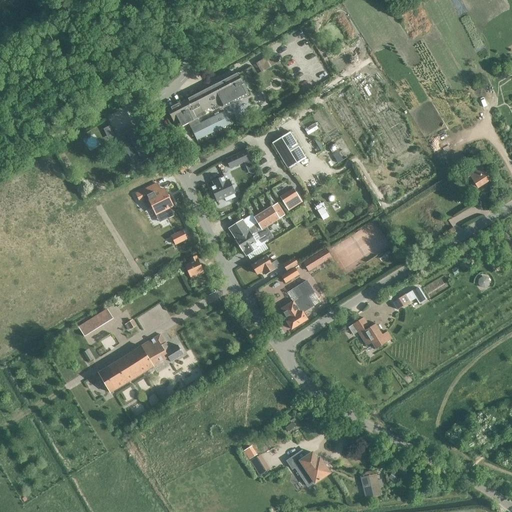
[(238,74),(227,80),(168,110),(178,129),(188,124),(197,141),(230,124),(224,112),(200,125),(197,119),(196,119),(195,117),(199,114),(201,117),(205,115),(203,112),(214,107),(216,110),(248,94),(238,74)]
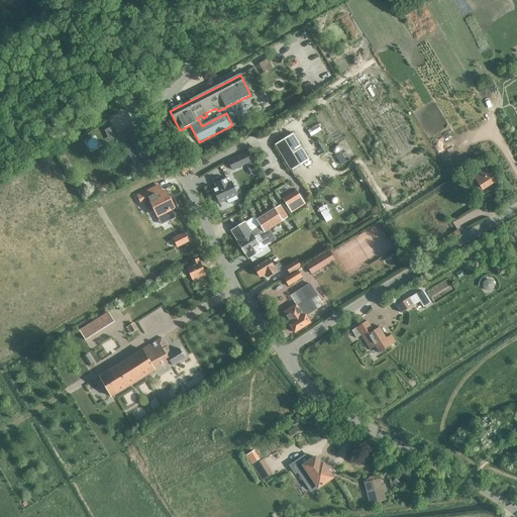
[(127,134),(120,138),(125,147),(129,145),(135,156),(130,159),(135,168),(142,164),(152,159),(137,128),(127,133),(127,134)]
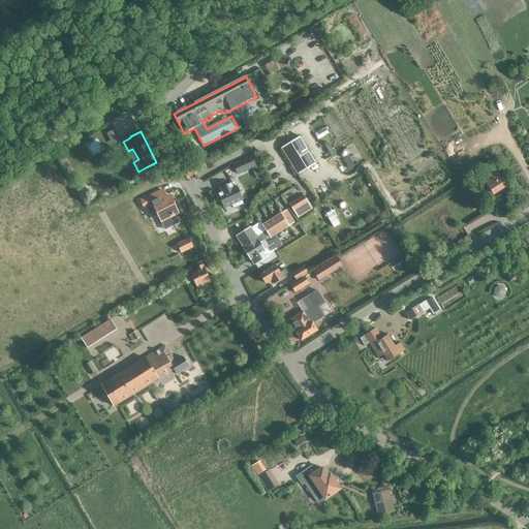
[(300,136),(281,148),(298,175),(316,164),(300,136)]
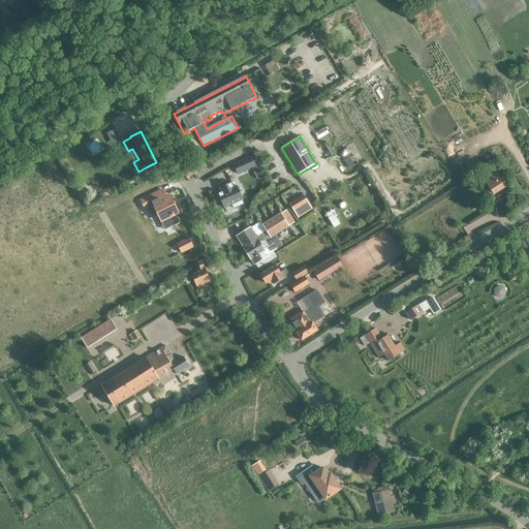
[(347,148),(340,153),(343,158),(350,154),(347,148)]
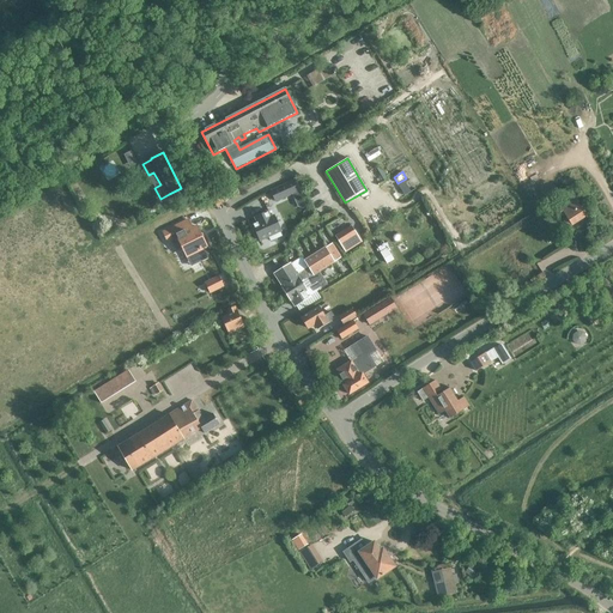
[(299,192),(295,181),(271,192),(275,202),(299,192)]
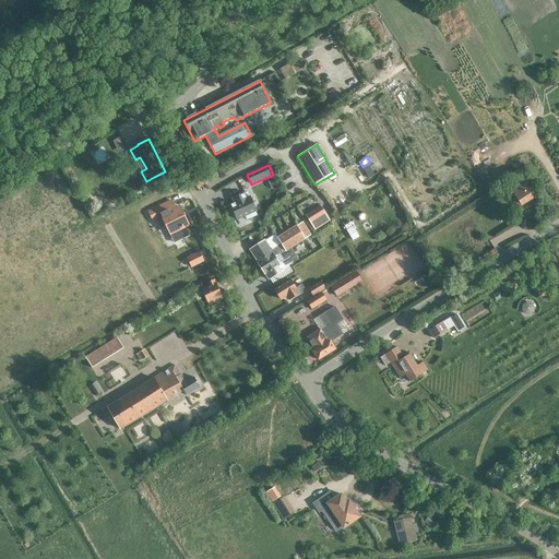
[(369,167),(364,170),(369,178),(375,175),(369,167)]
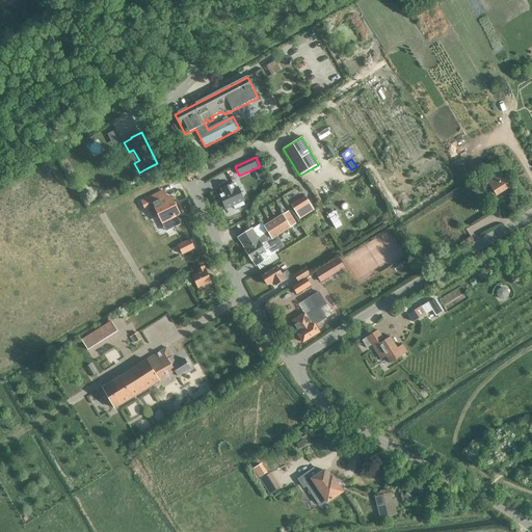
[(489,185),(490,187),(491,189),(488,191),(491,195),(495,193),(496,195),(508,188),(507,186),(508,185),(506,181),(504,182),(502,178),(503,178),(501,173),(499,174),(498,171),(493,175),(494,177),(485,182),(487,186),(489,185)]
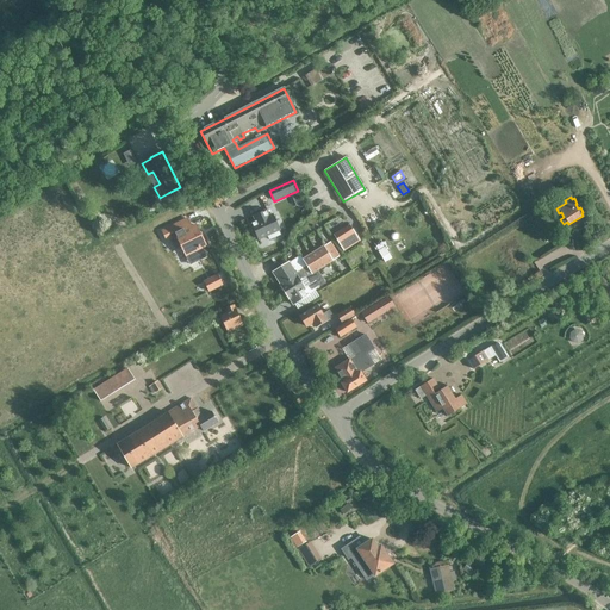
[(255,222),(251,224),(259,240),(267,236),(269,240),(280,235),(279,231),(280,230),(273,215),(269,216),(267,211),(254,217),(255,222)]
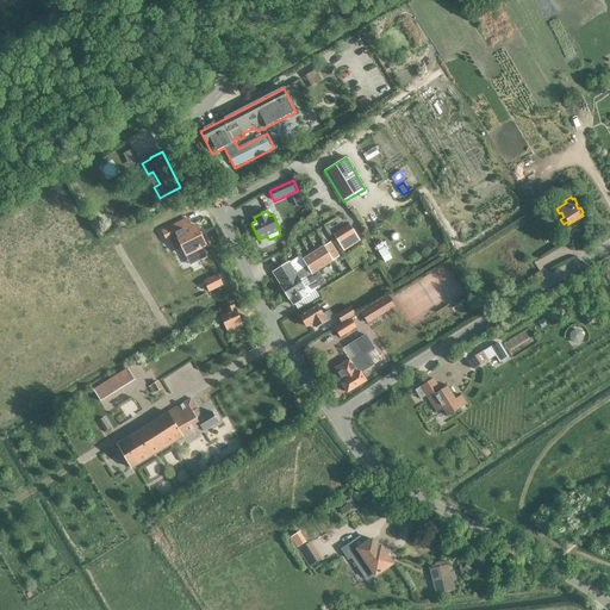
[(187,219),(167,230),(176,249),(181,246),(191,265),(206,257),(201,248),(206,246),(195,226),(192,228),(187,219)]
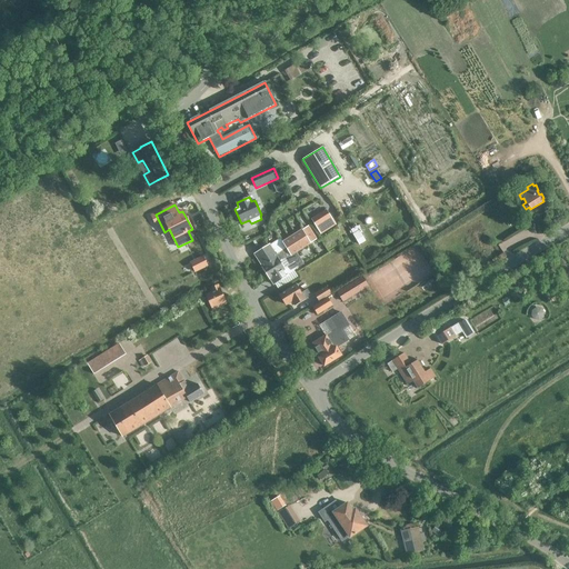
[(326,210),(311,219),(321,235),(336,225),(326,210)]
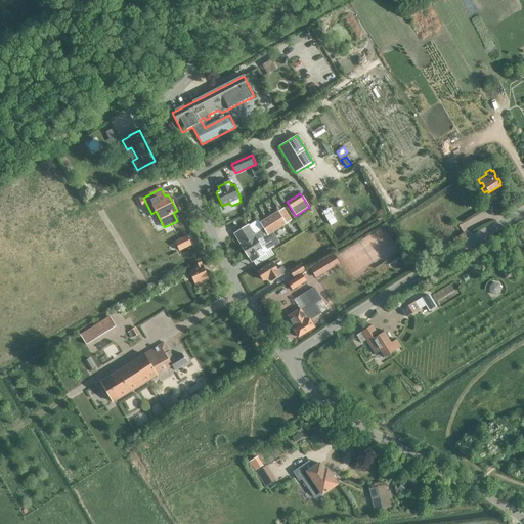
[(340,199),(335,203),(338,208),(343,205),(340,199)]
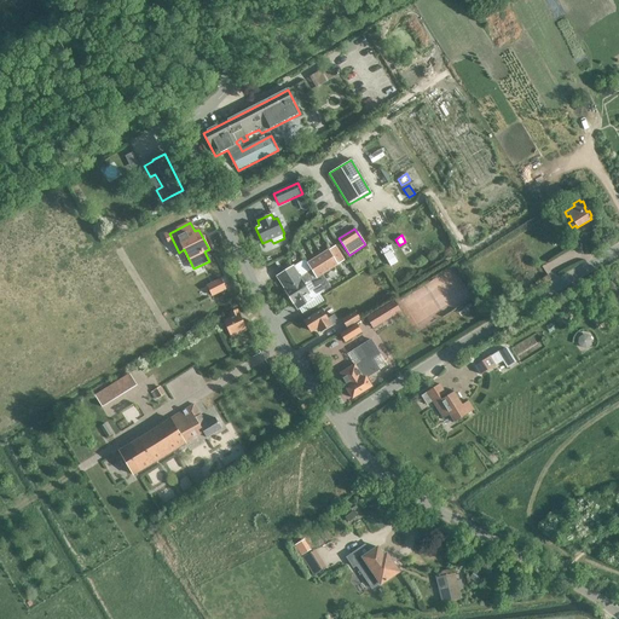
[(335,247),(307,264),(311,270),(314,276),(316,278),(343,261),(335,247)]
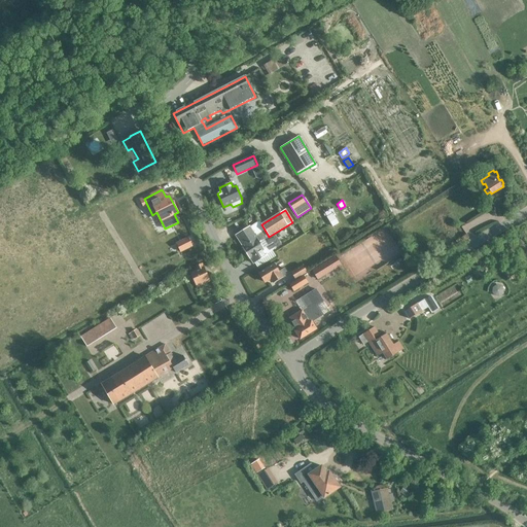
[(330,210),(324,213),(332,226),(338,223),(330,210)]
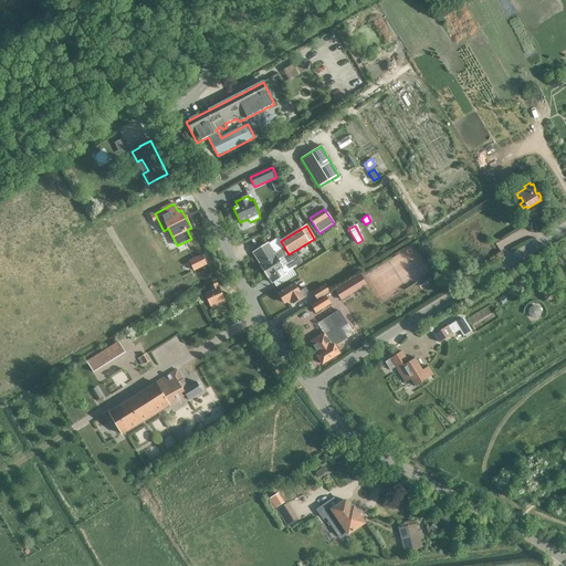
[(268,244),(253,252),(261,266),(275,258),(279,255),(280,257),(286,252),(287,252),(284,247),(273,254),(269,245),(268,244)]
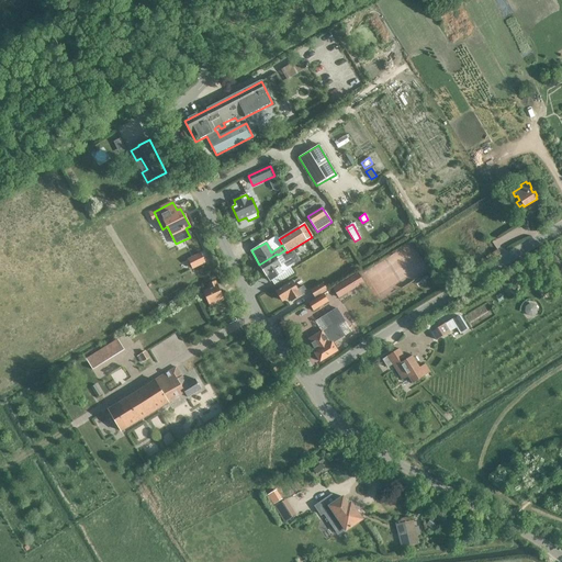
[(259,265),(258,265),(265,277),(266,277),(269,282),(283,273),(283,272),(293,266),(284,250),(278,255),(277,254),(273,256),(259,265)]
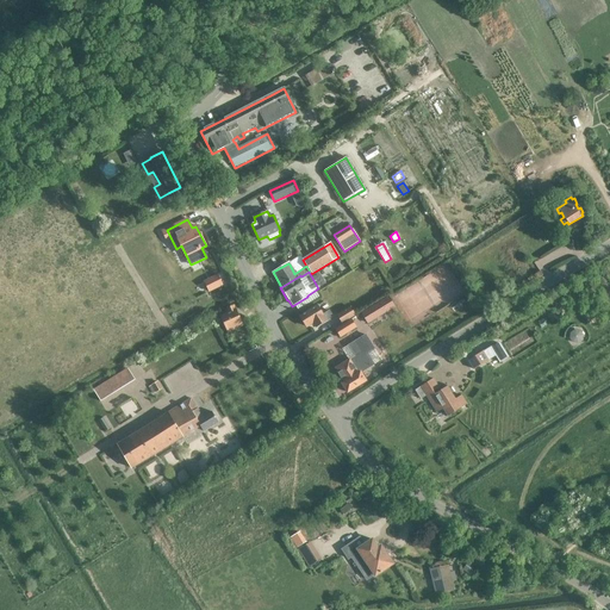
[(218,275),(204,282),(209,292),(223,285),(218,275)]
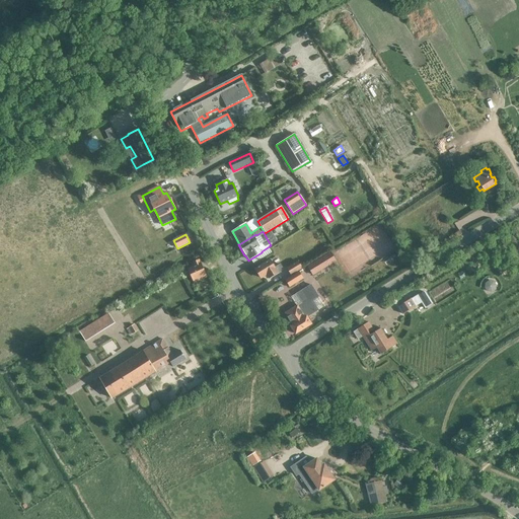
[(330,252),(307,267),(312,275),(336,261),(330,252)]
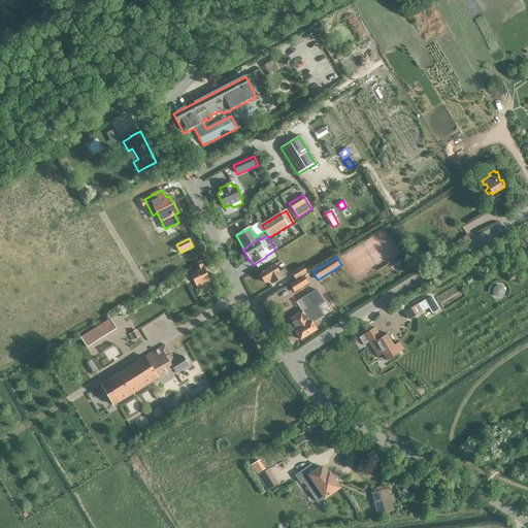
[(195,286),(208,279),(201,265),(195,268),(197,272),(191,275),(195,286)]
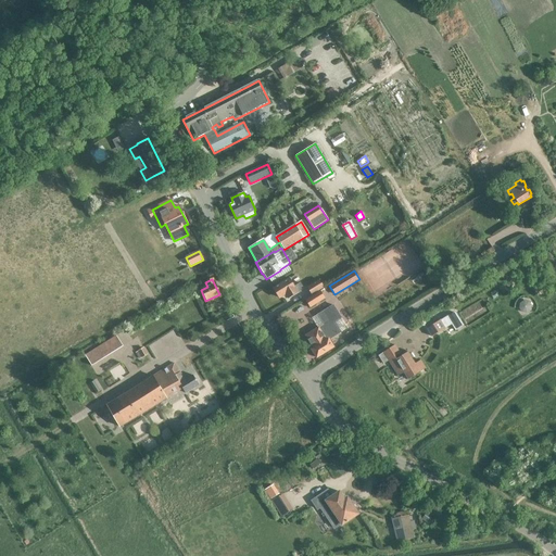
[(298,291),(303,289),(301,285),(294,288),(289,279),(273,289),(278,299),(286,294),(288,299),(299,292),(298,291)]
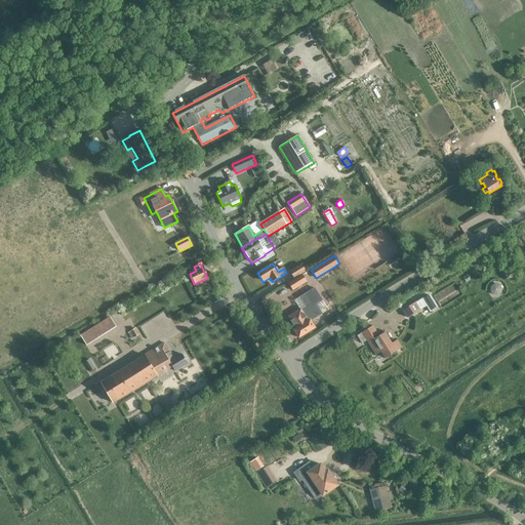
[(293,277),(305,271),(300,264),(289,271),(293,277)]
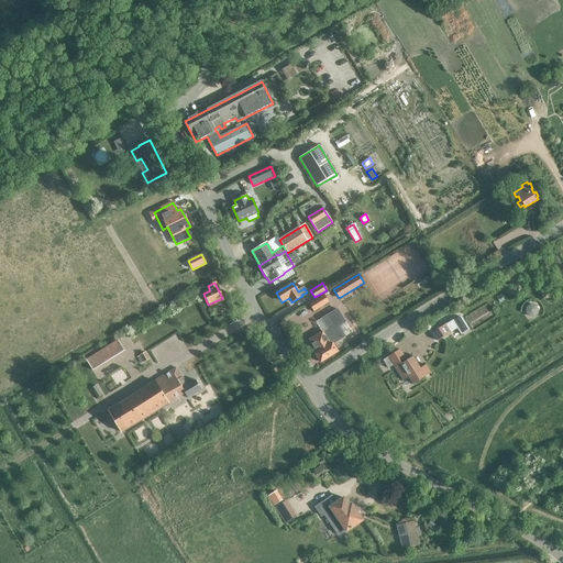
[(308,305),(313,312),(328,304),(323,296),(308,305)]
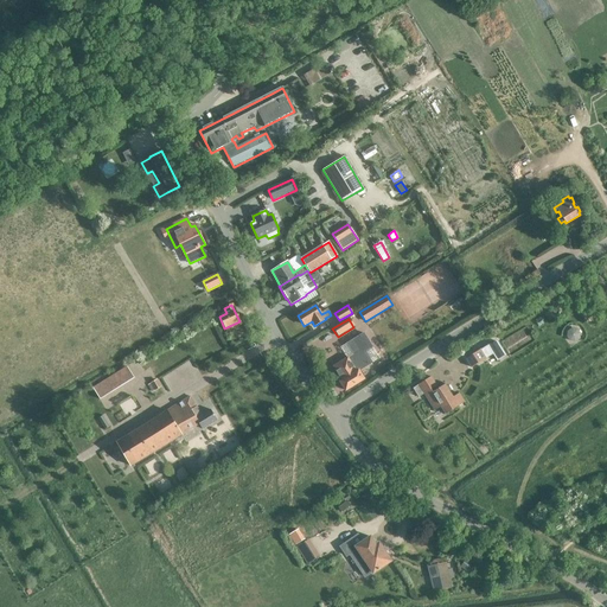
[(347,358),(333,368),(340,381),(339,382),(344,391),(364,379),(359,371),(360,370),(370,365),(364,356),(363,353),(372,347),(364,334),(353,340),(360,351),(355,355),(355,356),(349,359),(347,358)]
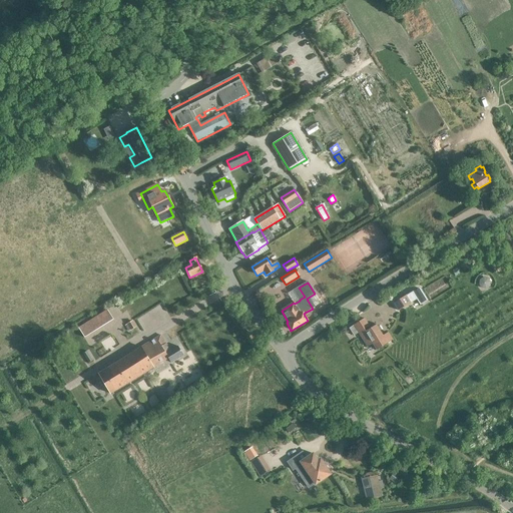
[(420,288),(394,304),(398,311),(416,300),(420,306),(428,301),(420,288)]
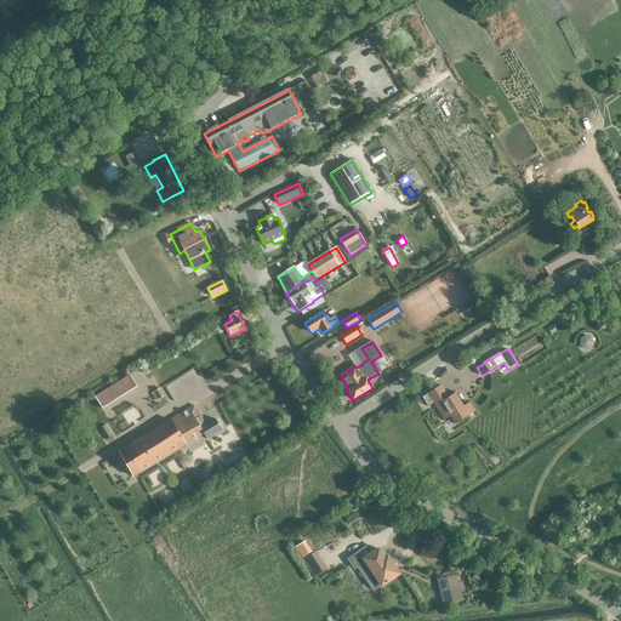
[(442,386),(422,397),(428,406),(433,403),(434,405),(444,420),(450,416),(456,423),(474,412),(469,403),(463,408),(455,393),(445,399),(443,397),(446,394),(442,386)]
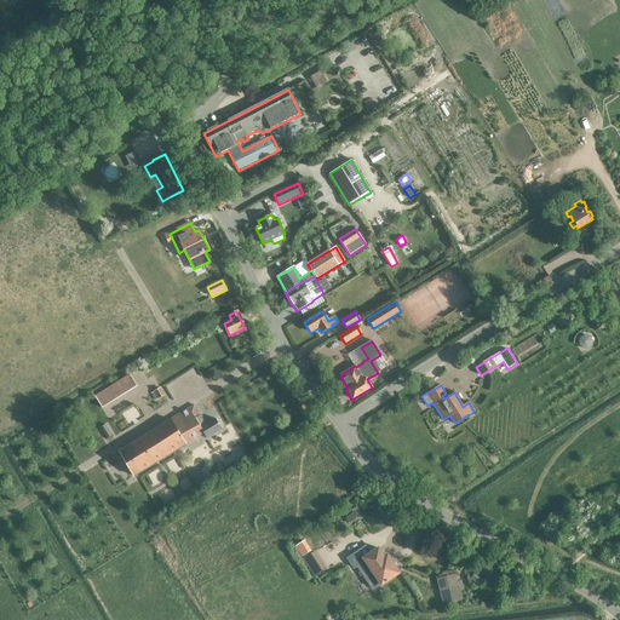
[(222,429),(216,418),(206,424),(201,415),(194,405),(119,452),(135,476),(185,445),(204,434),(206,438),(222,429)]
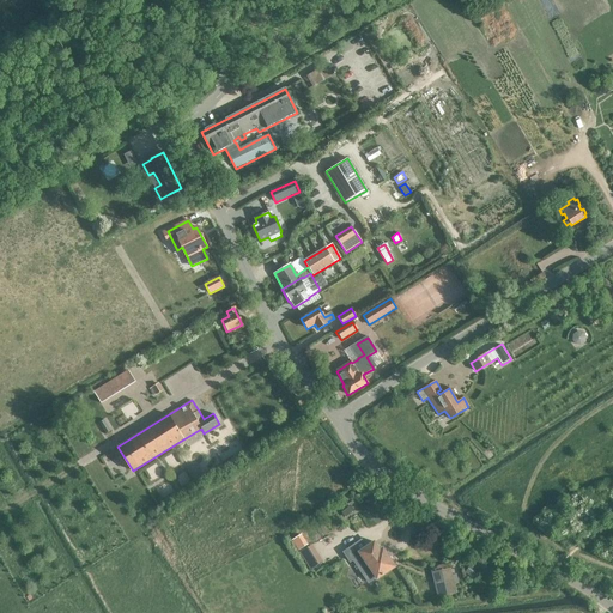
[(73,420),(77,426),(85,422),(82,414),(73,420)]
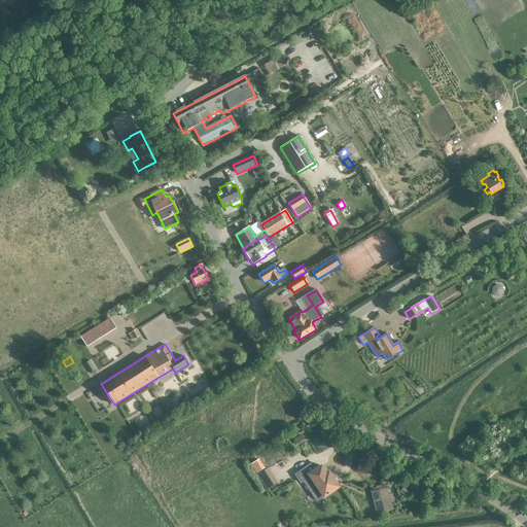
[(95,370),(90,360),(84,362),(91,373),(95,370)]
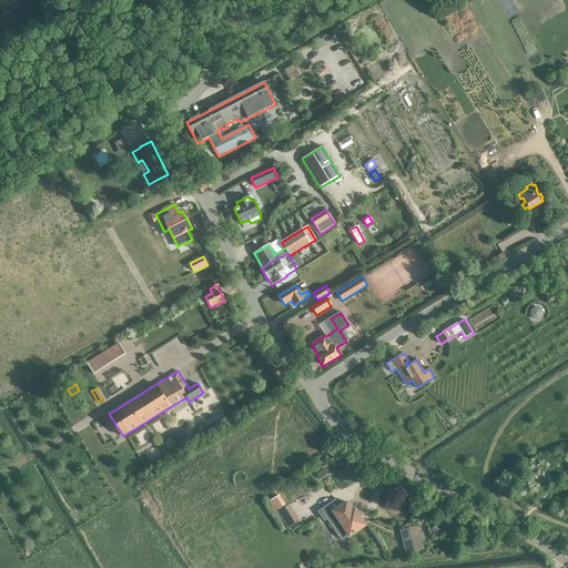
[(285,505),(279,495),(271,500),(276,510),(285,505)]
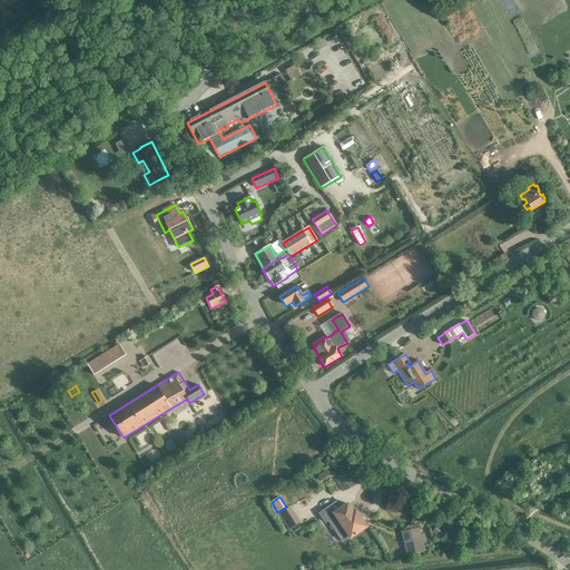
[(330,507),(320,513),(325,522),(335,516),(345,530),(341,533),(345,540),(350,537),(351,538),(367,527),(356,510),(353,512),(347,504),(334,513),(330,507)]
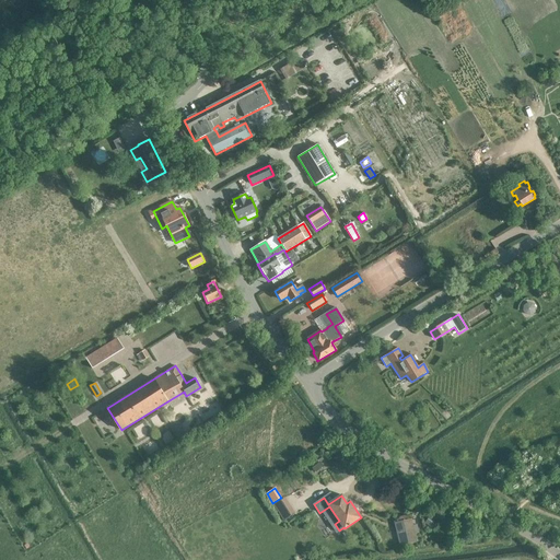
[(273,505),(282,520),(294,512),(284,498),(273,505)]
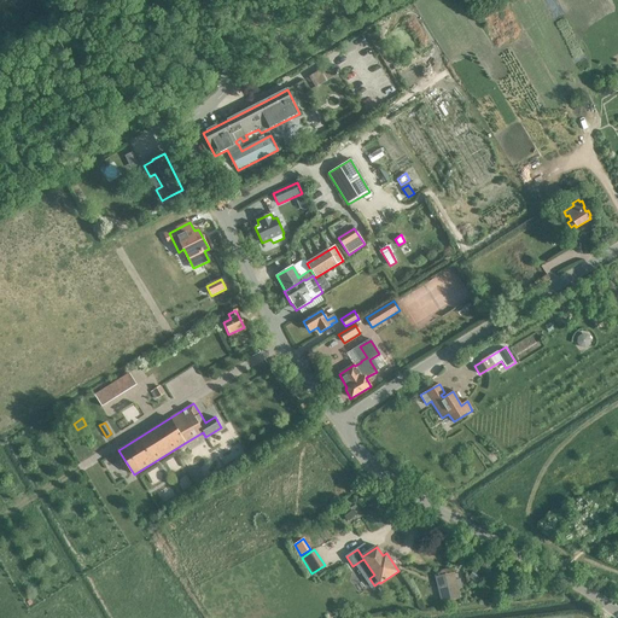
[(454,572),(436,576),(442,602),(460,598),(454,572)]
